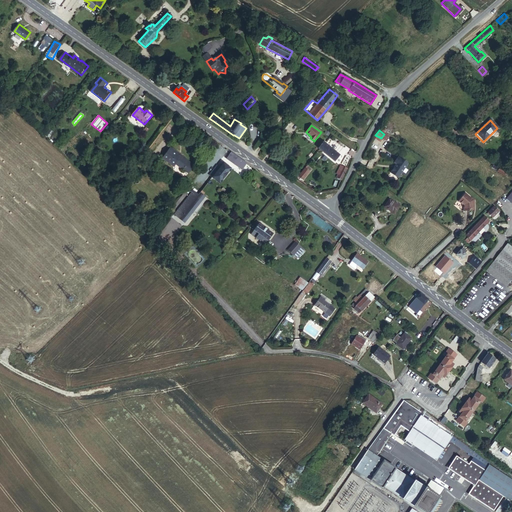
[(322,143),(317,148),(328,157),(333,162),(338,156),(322,143)]
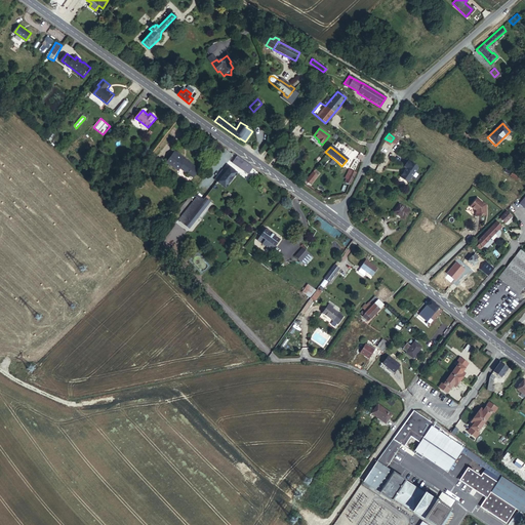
[(184,157),(175,151),(167,162),(178,170),(180,168),(193,177),(200,169),(187,159),(187,160),(183,158),(184,157)]
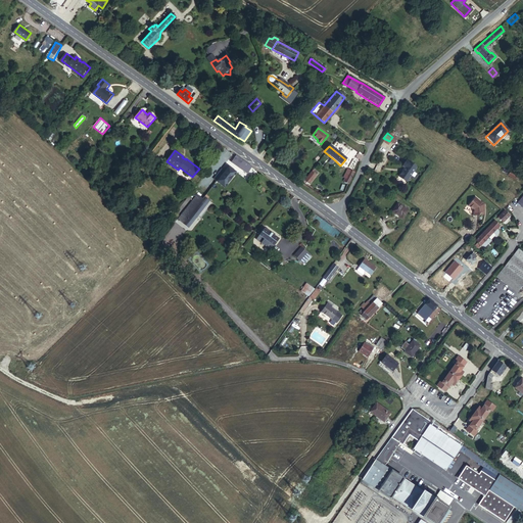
[(248,175),(254,167),(238,155),(232,163),(248,175)]
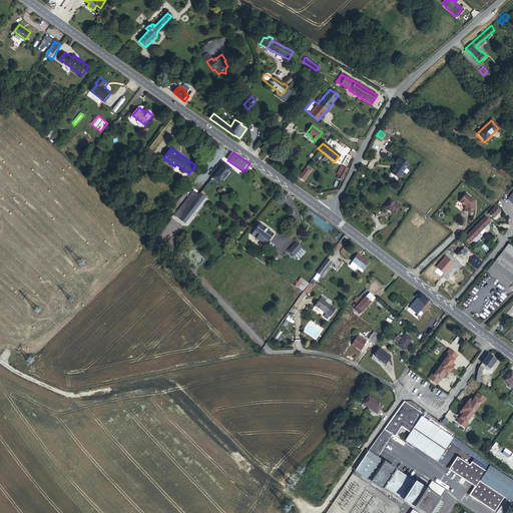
[(404,162),(396,156),(392,162),(395,163),(391,169),(391,171),(398,175),(405,165),(403,164),(404,162)]
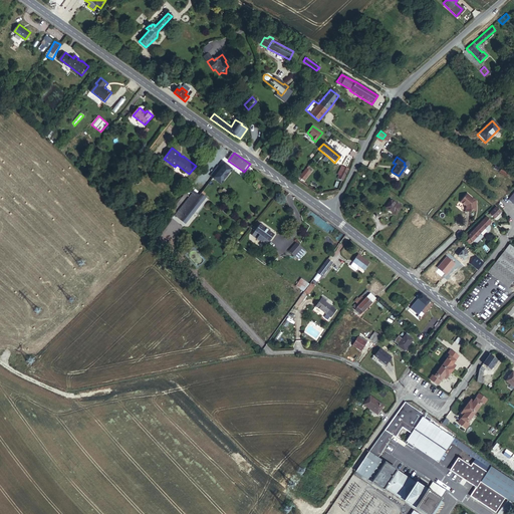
[(234,170),(226,163),(222,168),(219,166),(215,171),(217,173),(212,180),(214,182),(216,180),(223,185),(234,170)]
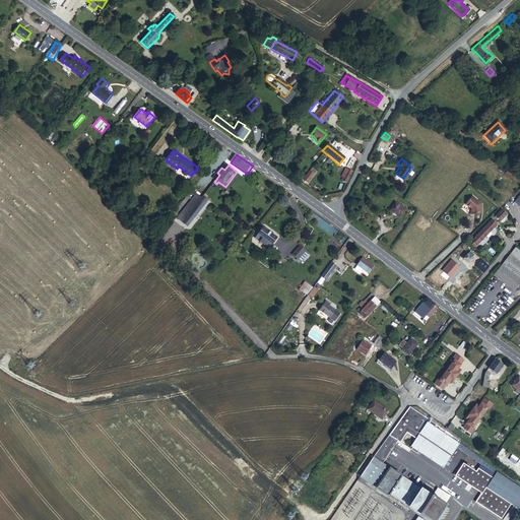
[(351,173),(347,170),(343,177),(342,176),(340,180),(346,183),(351,173)]
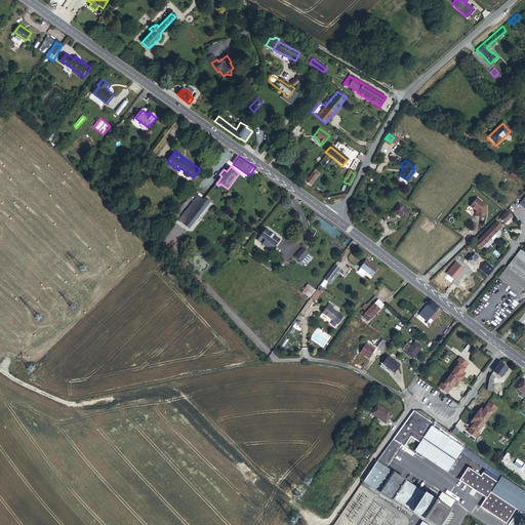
[(301,184),(307,188),(316,175),(311,172),(301,184)]
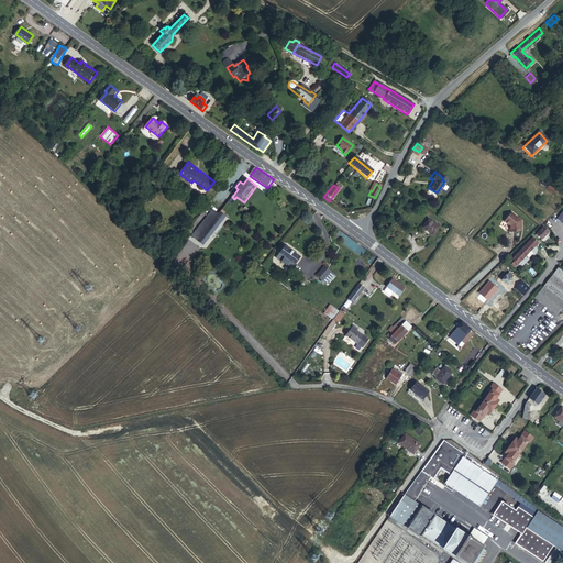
[(434,195),(437,192),(429,188),(429,186),(427,189),(434,195)]
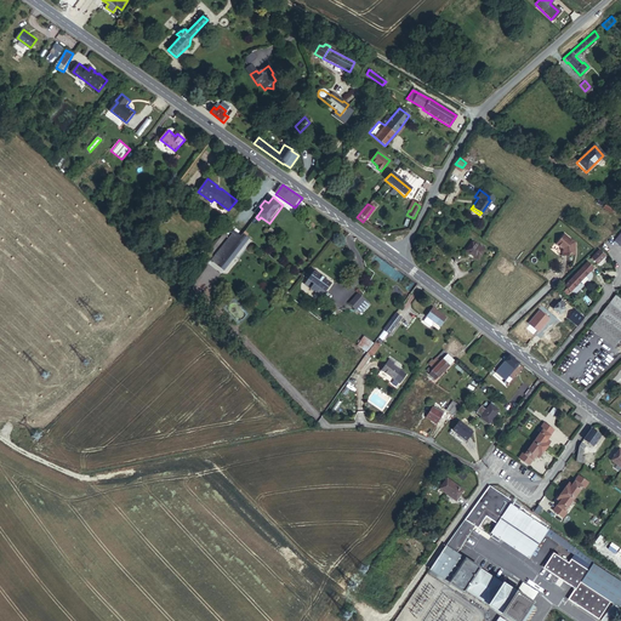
[(241,235),(245,232),(254,221),(248,216),(235,231),(241,235)]
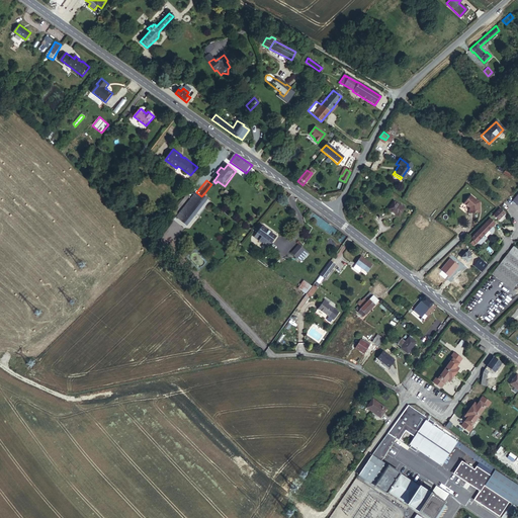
[(177,218),(182,221),(183,220),(201,196),(196,192),(177,218)]
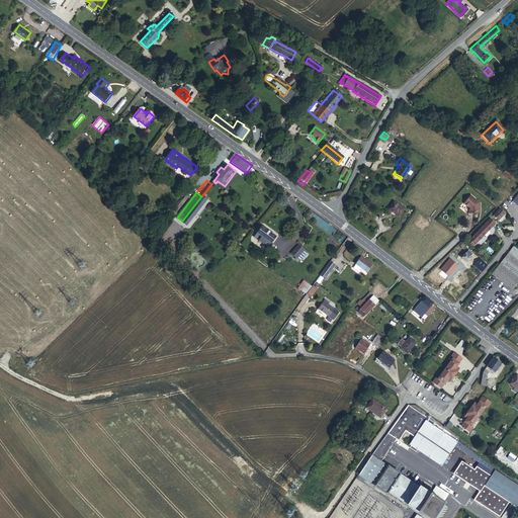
[(181,236),(210,198),(204,193),(201,196),(183,220),(182,221),(174,230),(181,236)]
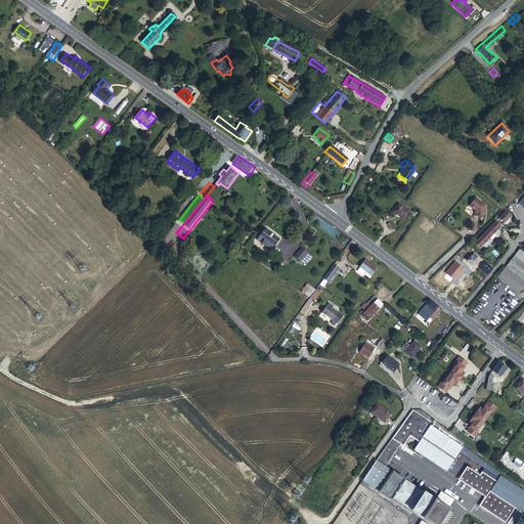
[(483,206),(474,198),(467,206),(472,210),(472,216),(477,215),(478,214),(483,214),(482,207),(483,206)]
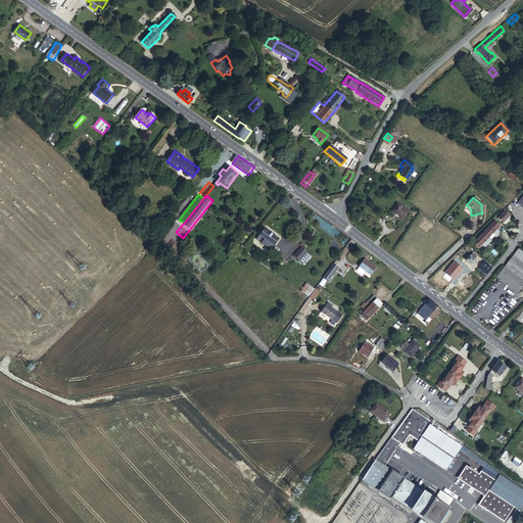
[(409,212),(398,204),(392,211),(403,220),(409,212)]
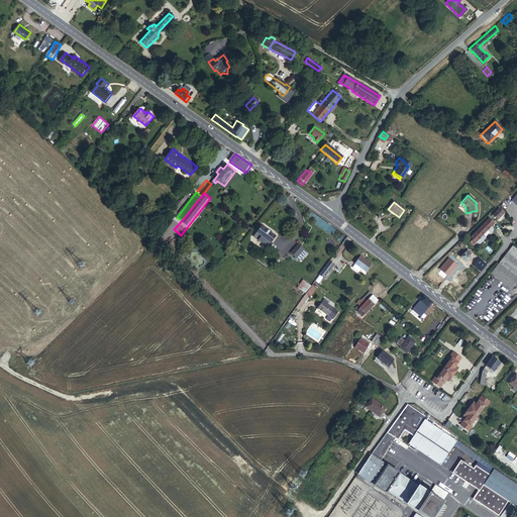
[(503,213),(498,208),(492,214),(497,219),(503,213)]
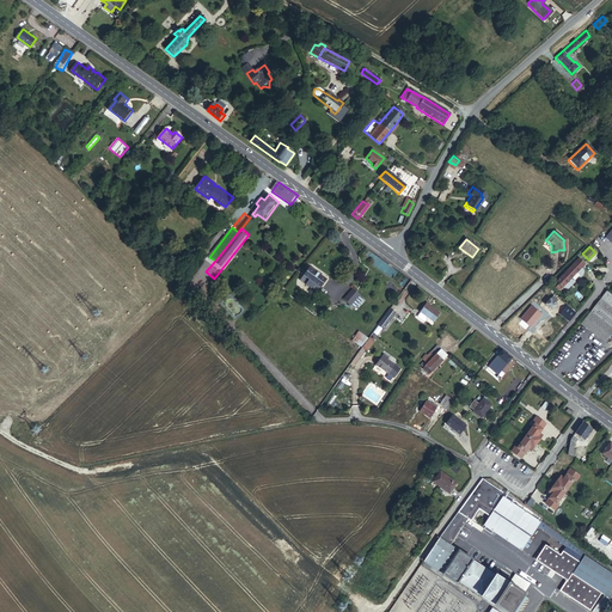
[(579,258),(556,281),(562,287),(585,264),(579,258)]
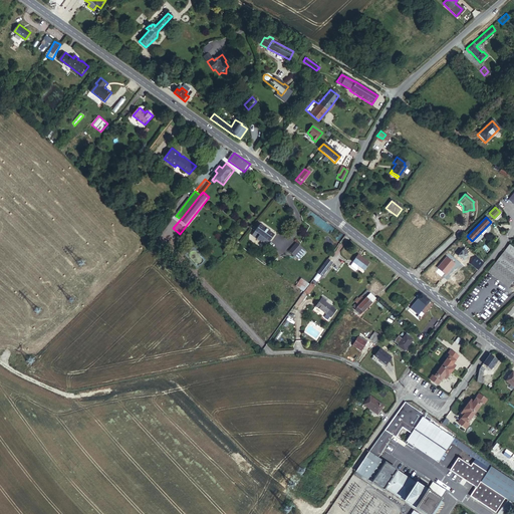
[(262,225),(257,231),(262,235),(260,238),(264,241),(267,238),(271,241),(276,235),(262,225)]
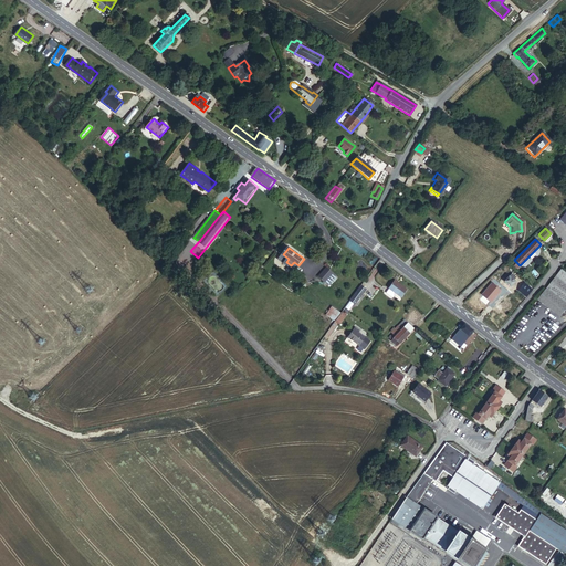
[(187,255),(181,263),(187,266),(192,260),(187,255)]
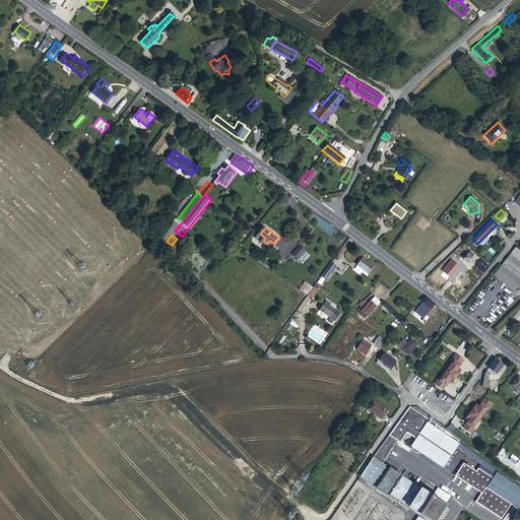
[(302,247),(297,253),(303,258),(308,252),(302,247)]
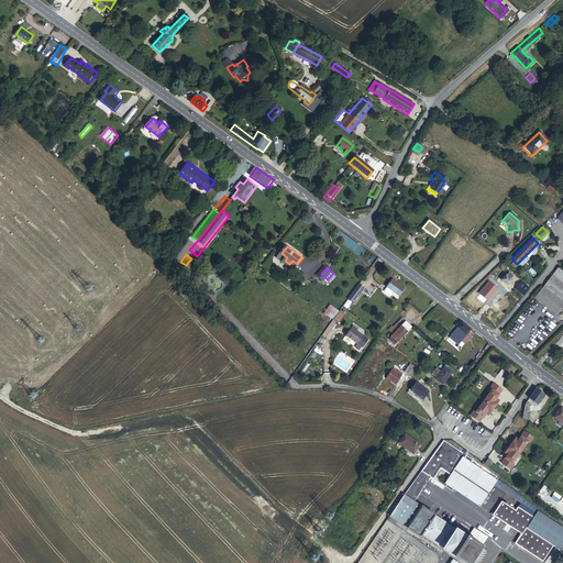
[(562,271),(560,268),(550,280),(562,289),(562,271)]
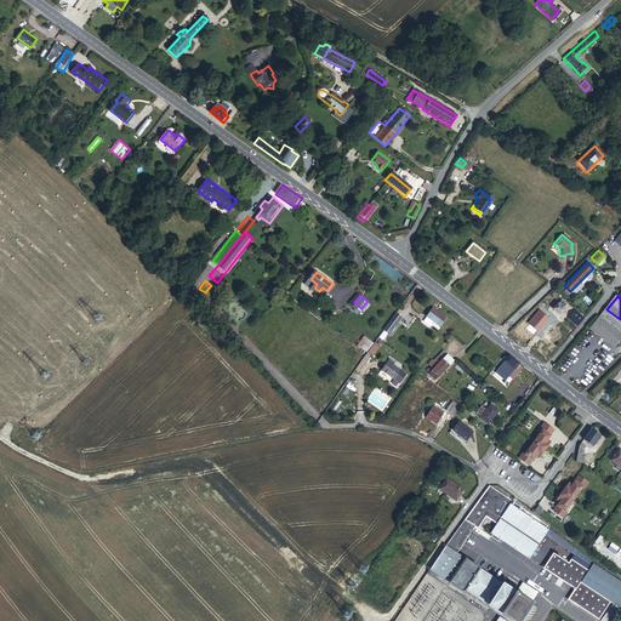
[(562,308),(557,305),(556,303),(556,305),(551,309),(558,317),(564,309),(562,308)]
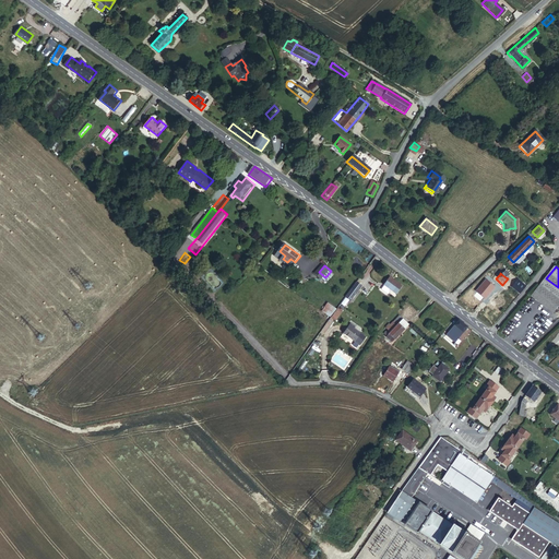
[(401,285),(389,276),(384,284),(395,292),(401,285)]
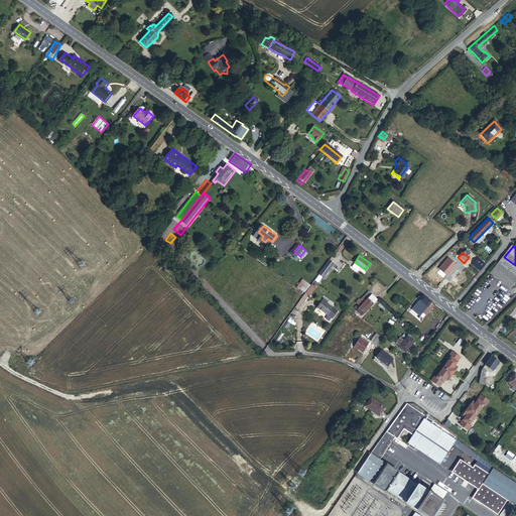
[(491,274),(513,291),(515,286),(515,265),(504,257),(497,267),(491,274)]
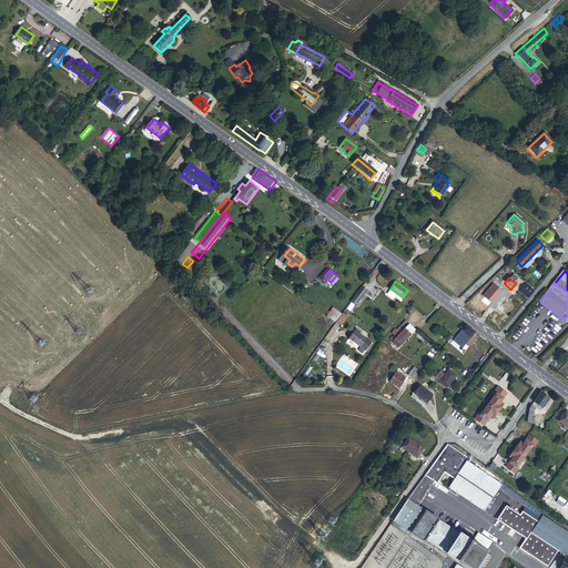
[(366,290),(362,285),(351,301),(356,304),(366,290)]
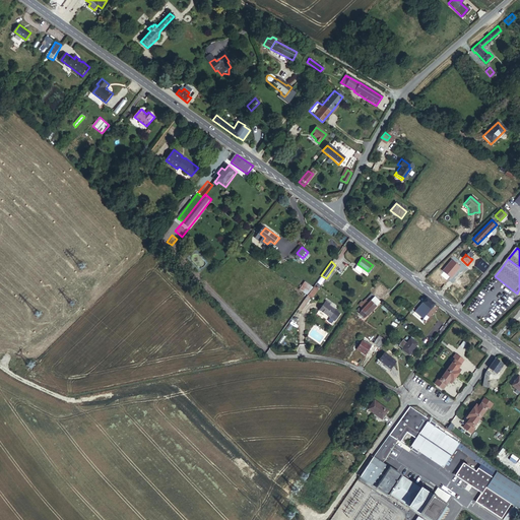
[(481,274),(488,268),(480,262),(474,269),(481,274)]
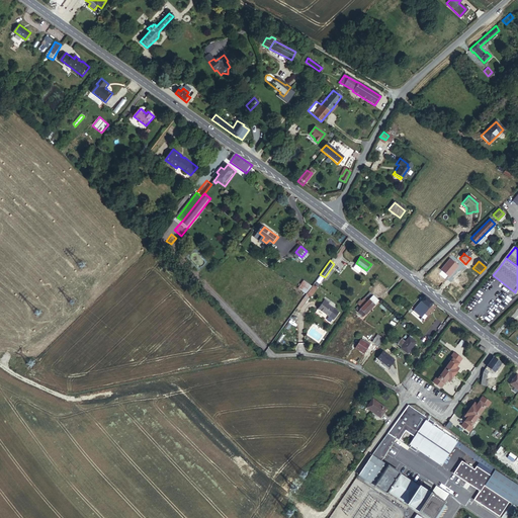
[(311,287),(307,293),(312,297),(316,290),(311,287)]
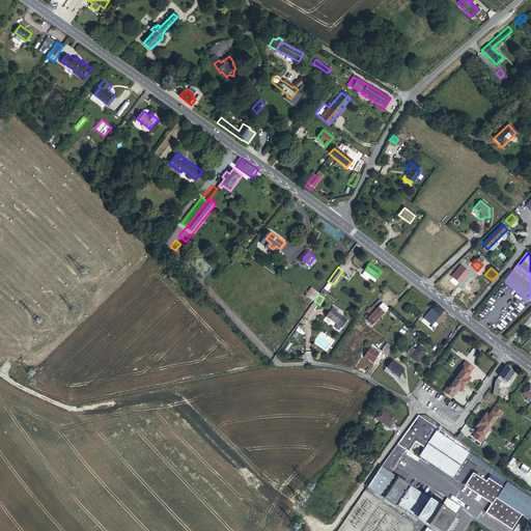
[(378,300),(372,305),(376,309),(382,303),(378,300)]
